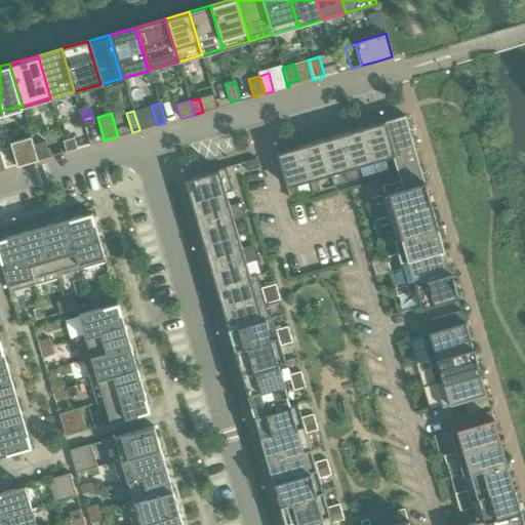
[(400,180),(402,188),(402,189),(423,183),(405,115),(382,122),(393,156),(396,167),(400,180)]
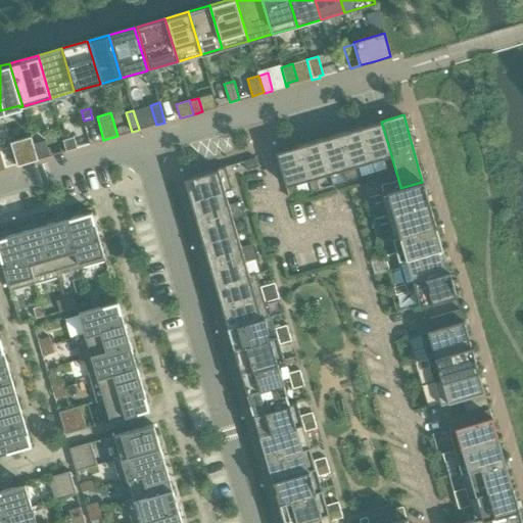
[(383,157),(391,155),(381,122),(361,128),(370,161),(383,157)]
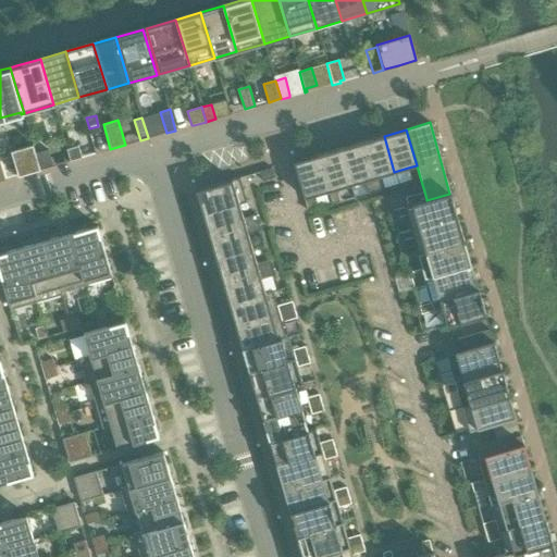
[(372,178),(381,176),(394,172),(384,136),(361,143),(372,178)]
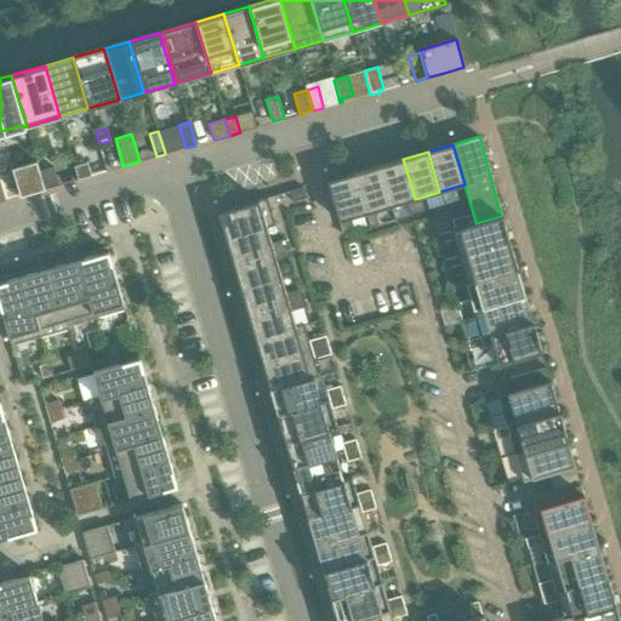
[(406,201),(415,199),(403,159),(377,166),(389,206),(406,201)]
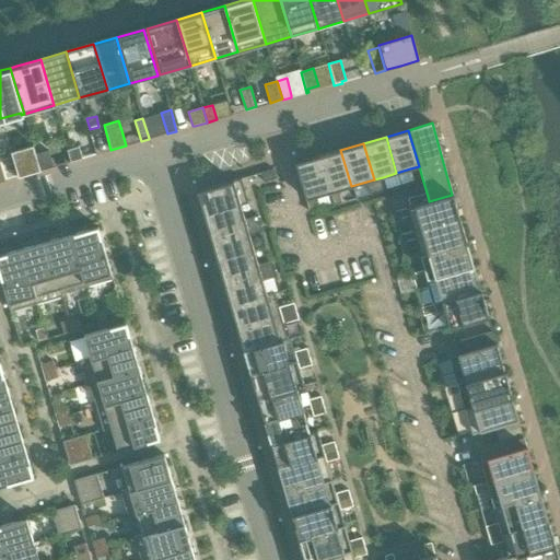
[(11,152),(19,177),(41,171),(33,146),(11,152)]
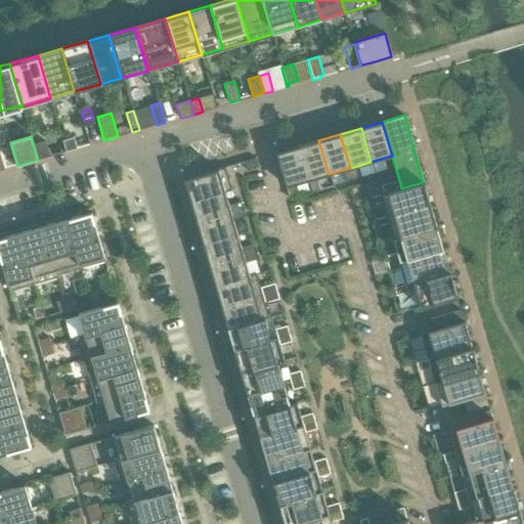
[(77,148),(74,137),(62,140),(67,151),(77,148)]
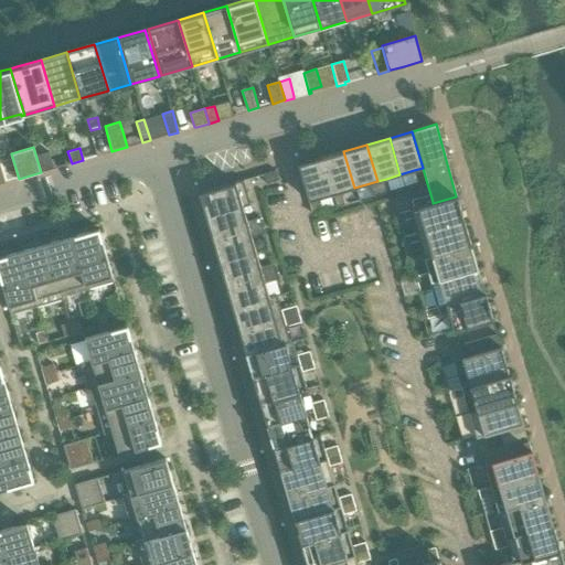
[(341,192),(354,188),(343,151),(321,158),(332,194),(341,192)]
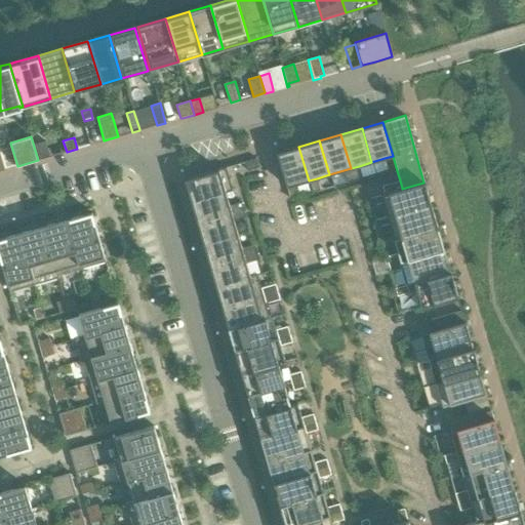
[(45,142),(33,145),(38,160),(49,157),(45,142)]
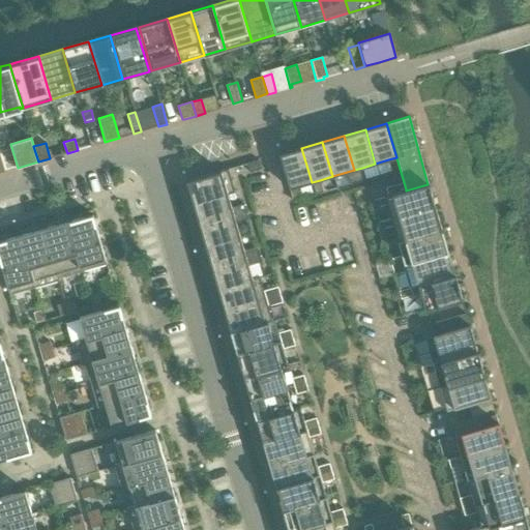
[(297,186),(312,182),(301,148),(280,154),(289,188),(297,186)]
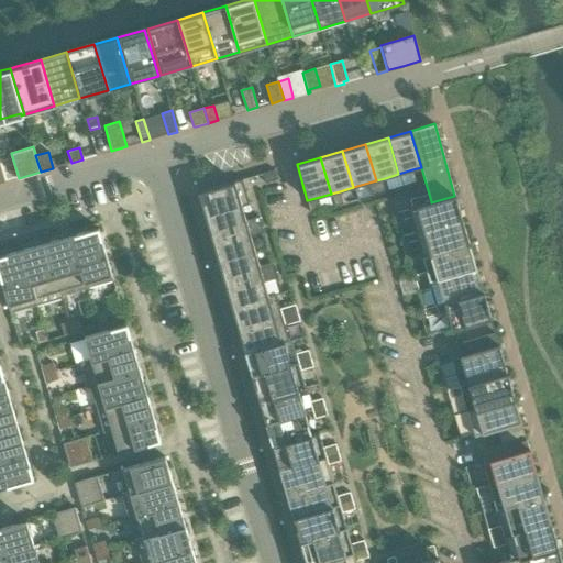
[(421,167),(412,169),(417,183),(424,179),(421,167)]
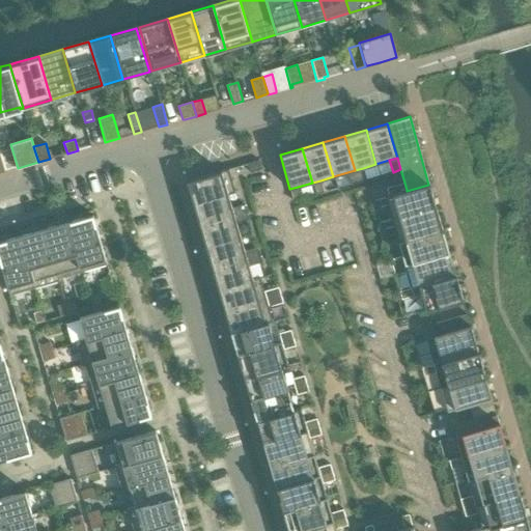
[(248,165),(250,172),(261,169),(259,161),(248,165)]
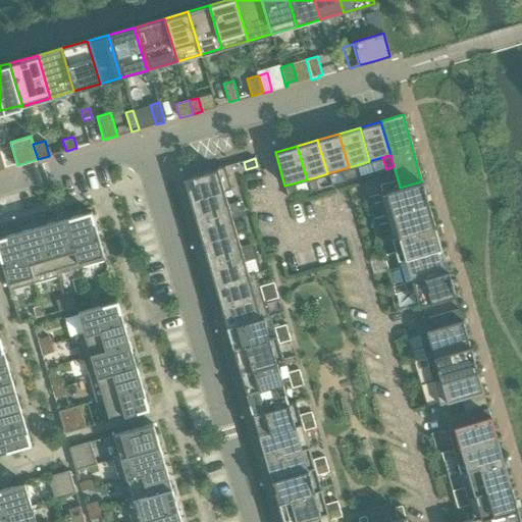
[(357,165),(349,167),(352,179),(360,176),(357,165)]
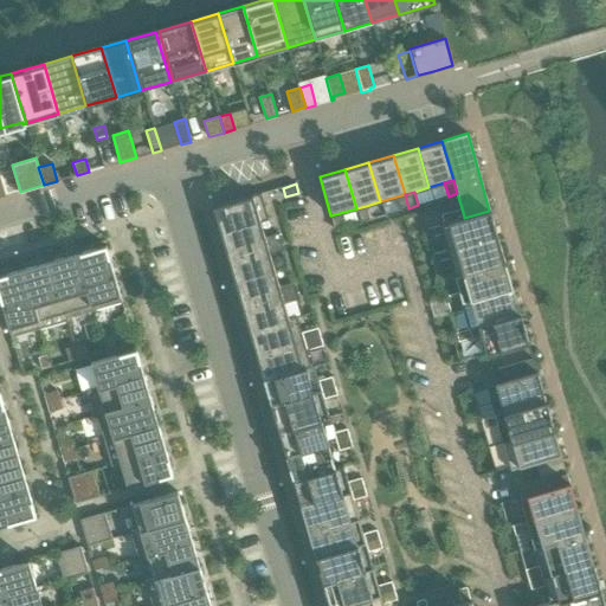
[(213,207),(220,233),(269,219),(260,194),(260,193),(213,207)]
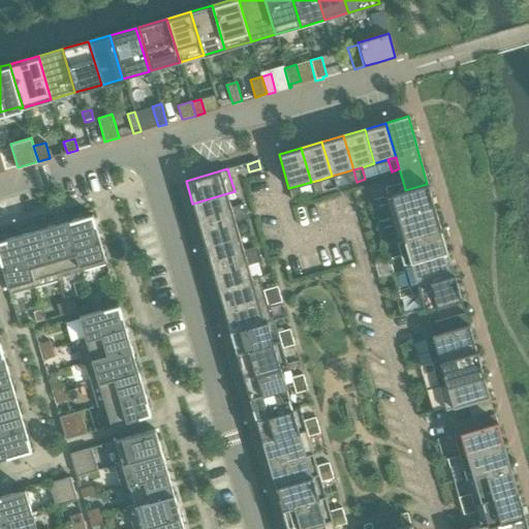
[(356,182),(353,169),(346,172),(349,183),(356,182)]
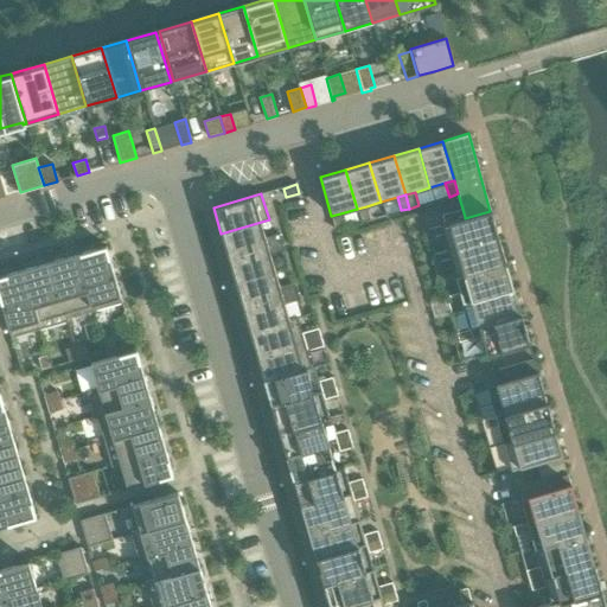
[(366,206),(357,209),(360,222),(370,219),(366,206)]
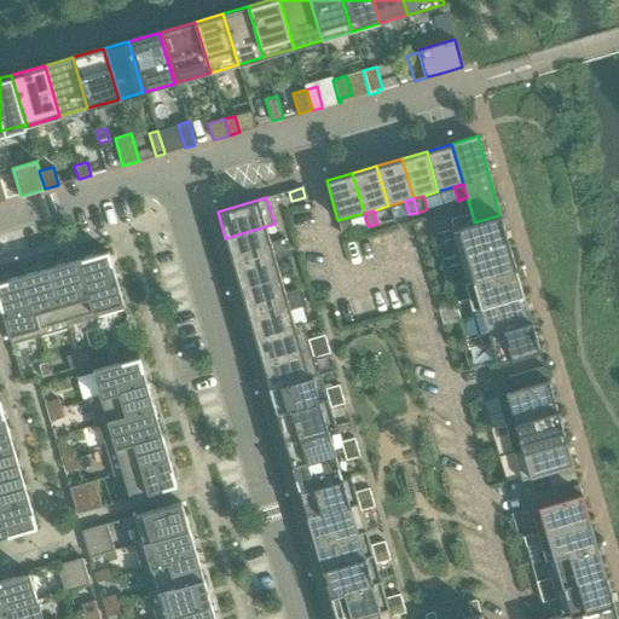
[(474,221),(472,213),(450,219),(452,227),(474,221)]
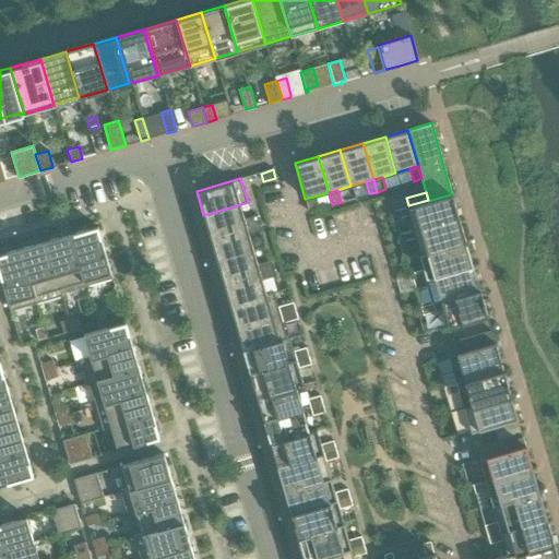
[(407,216),(412,230),(459,216),(451,194),(428,201),(428,200),(408,205),(404,206),(405,207),(407,216)]
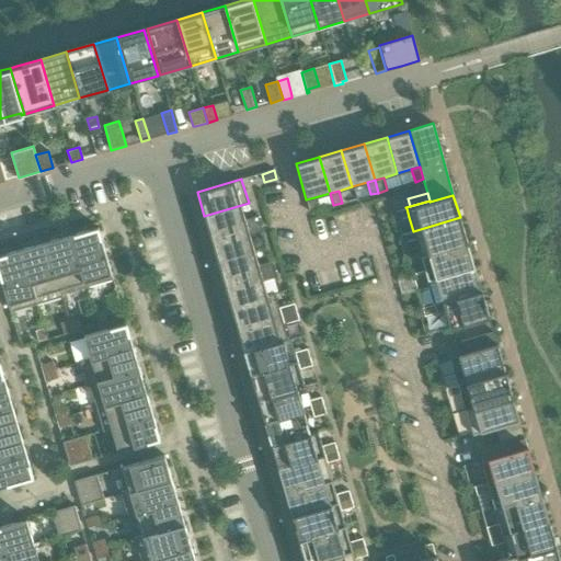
[(315,197),(306,199),(310,213),(319,210),(315,197)]
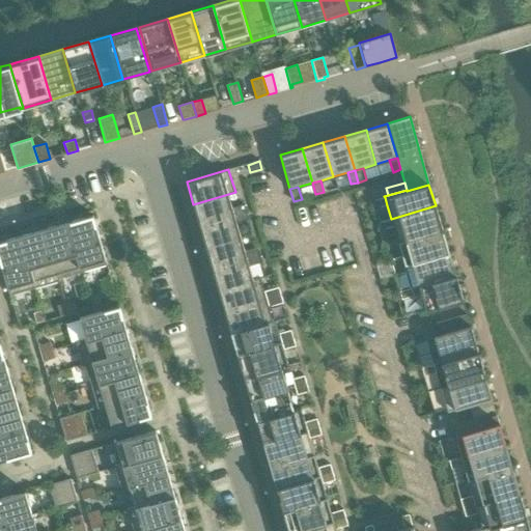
[(193,204),(199,226),(234,215),(231,207),(228,195),(235,193),(235,192),(193,204)]
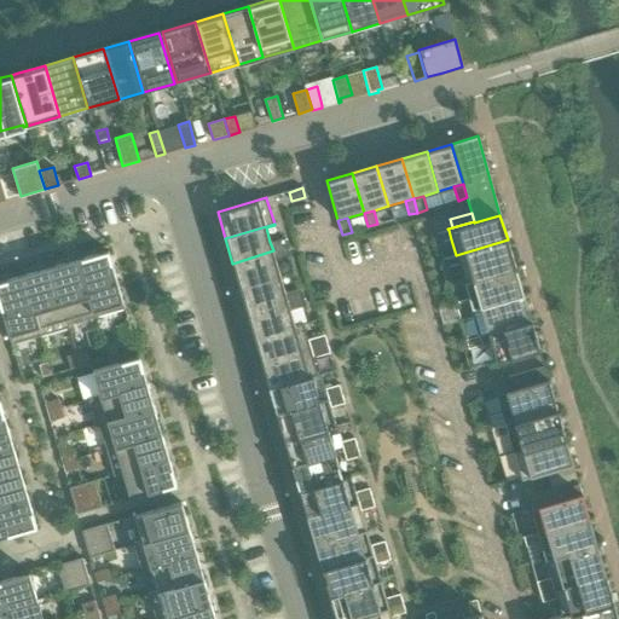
[(449,230),(435,235),(438,243),(451,239),(449,230)]
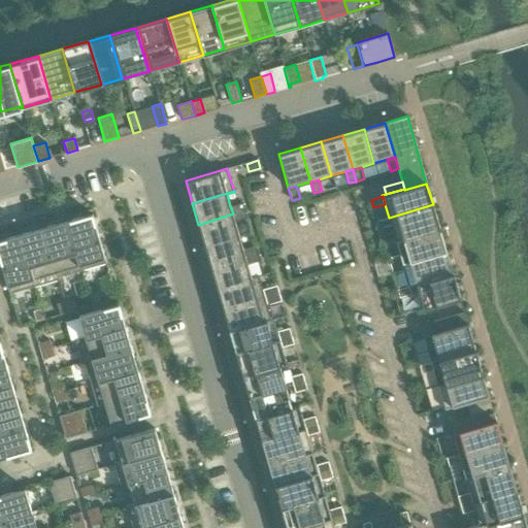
[(230,206),(233,213),(244,210),(242,202),(230,206)]
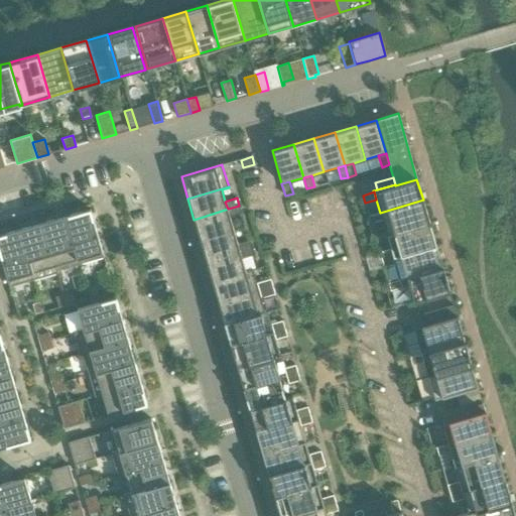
[(380,213),(382,220),(387,236),(430,223),(423,200),(380,213)]
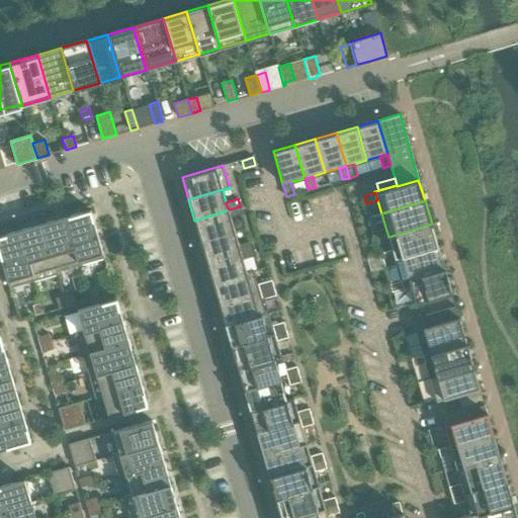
[(240,206),(229,209),(231,218),(242,214),(240,206)]
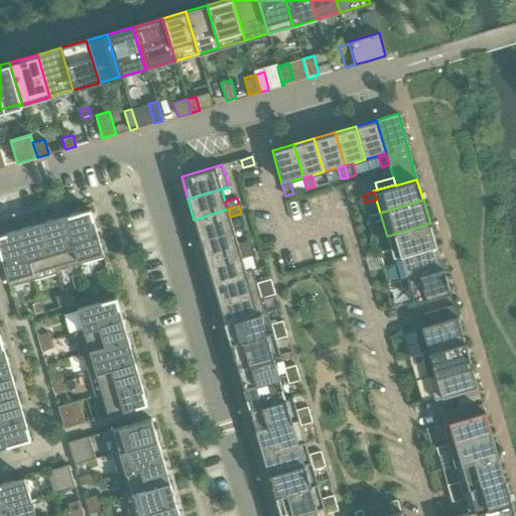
[(194,220),(200,240),(234,230),(230,217),(228,209),(194,220)]
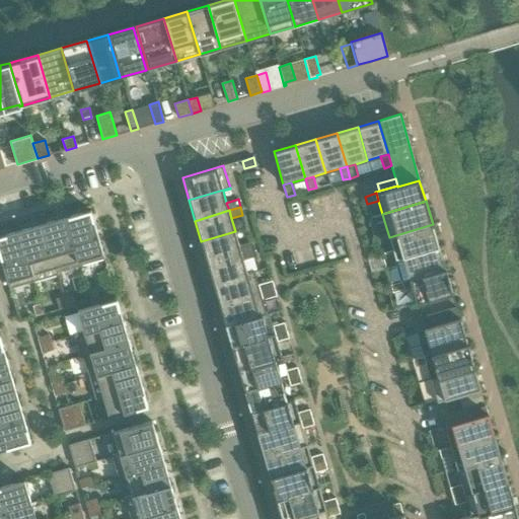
[(90,211),(66,218),(80,266),(104,258),(90,211)]
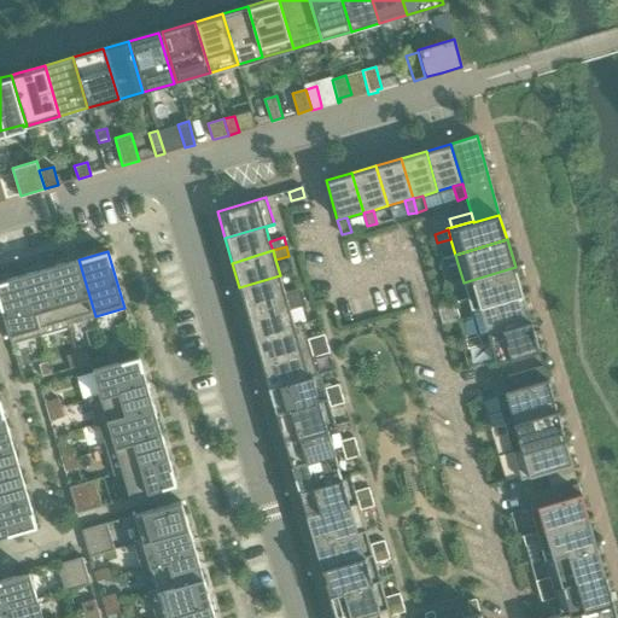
[(442,258),(444,267),(458,263),(455,255),(442,258)]
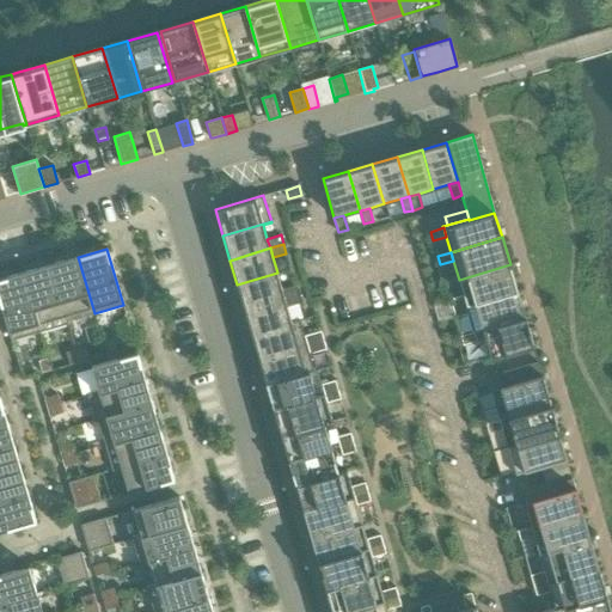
[(78,257),(50,264),(67,322),(68,320),(83,317),(95,313),(78,257)]
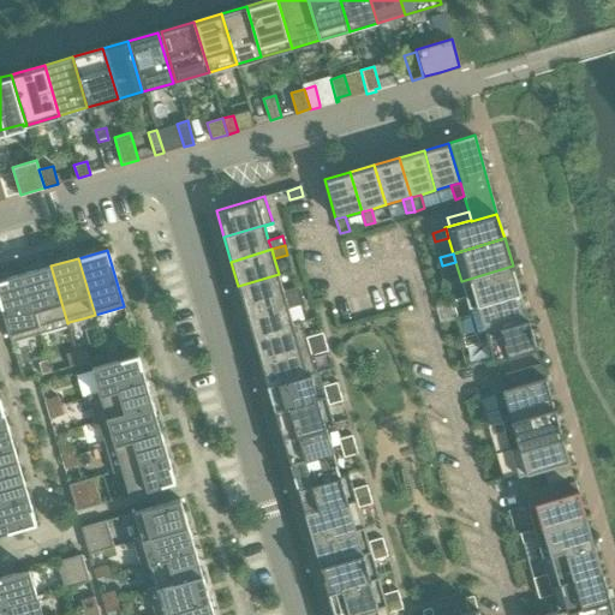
[(67,323),(51,266),(23,274),(40,334),(70,326),(69,322),(67,323)]
